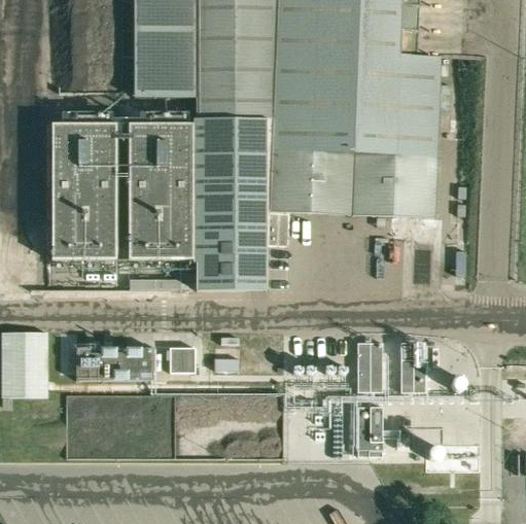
[(134,0),(134,97),(197,97),(197,123),(129,123),(129,258),(196,258),(196,290),(267,290),(267,245),(288,245),(290,212),(434,218),(442,55),(416,54),(418,0),(134,0)]
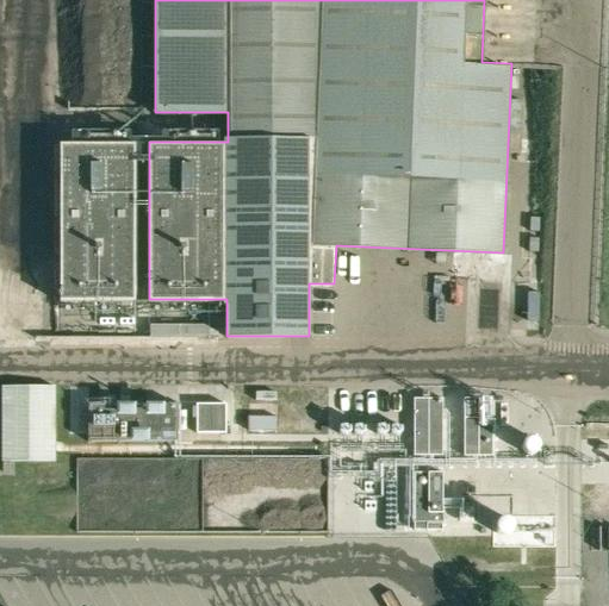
[(131,142),(60,142),(60,299),(131,299),(131,142)]
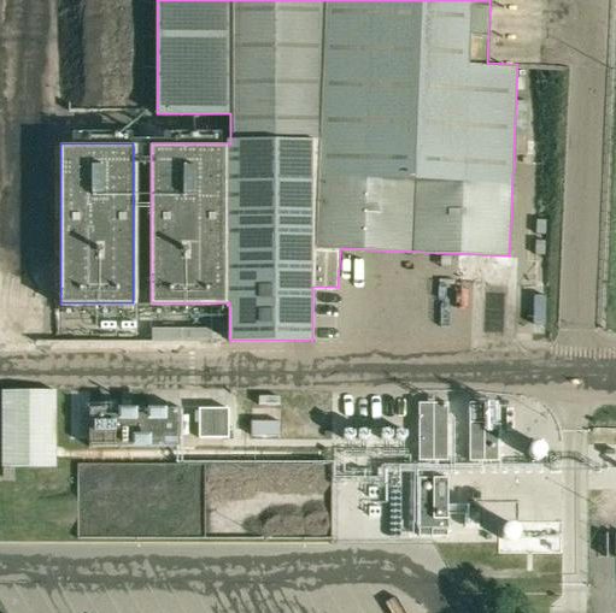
[(204,332),(205,318),(146,318),(146,332),(204,332)]
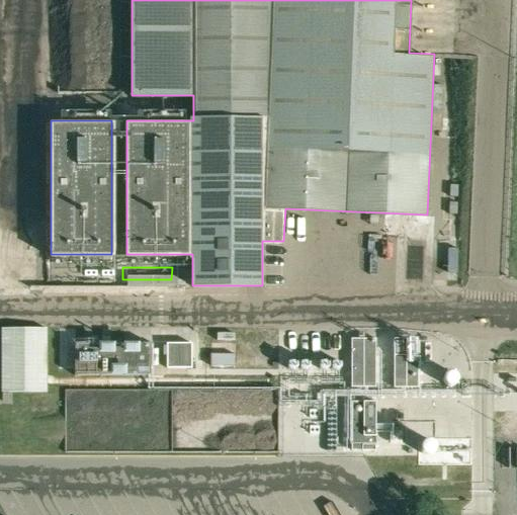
[(2,326),(3,391),(47,391),(47,326),(2,326)]
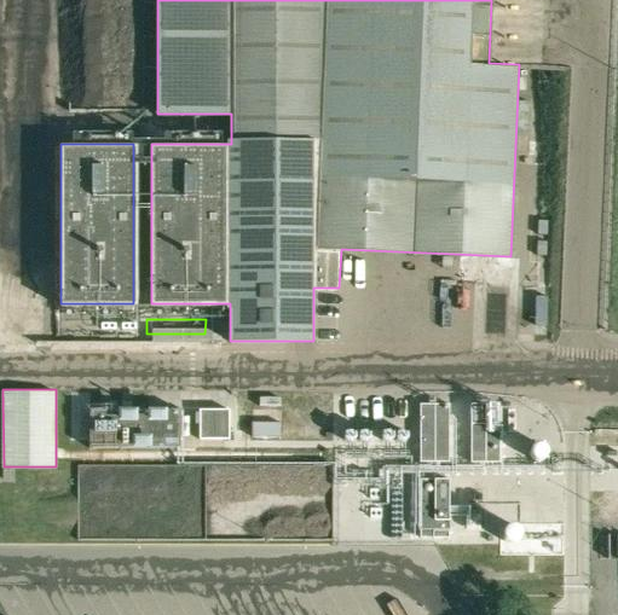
[(472,459),(500,459),(500,431),(486,431),(486,401),(472,401),(472,459)]
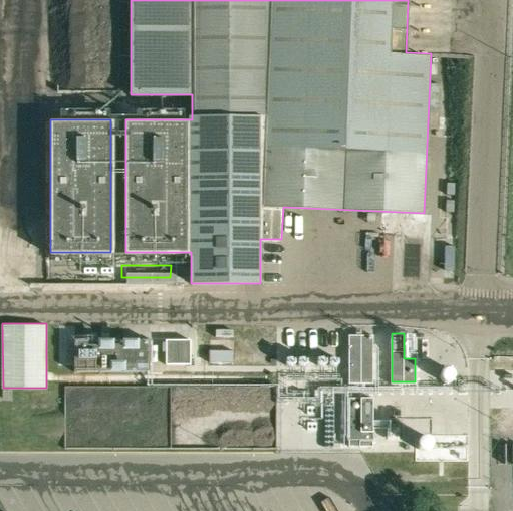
[(372,335),(348,335),(348,382),(371,382),(372,335)]
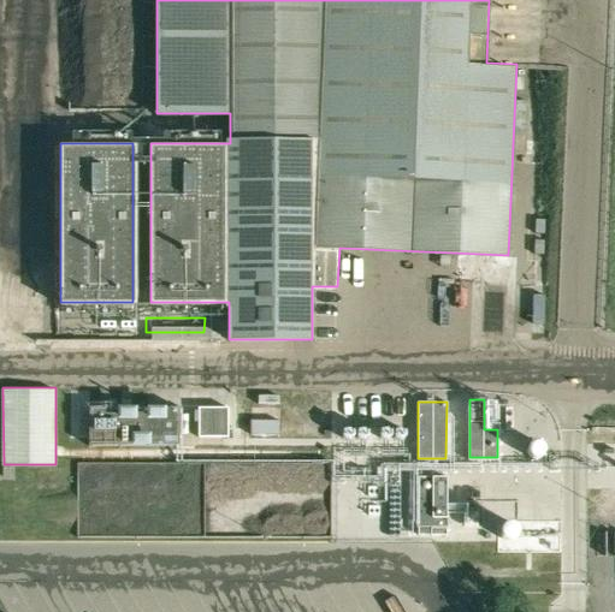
[(179,405),(90,405),(90,444),(179,444),(179,405)]
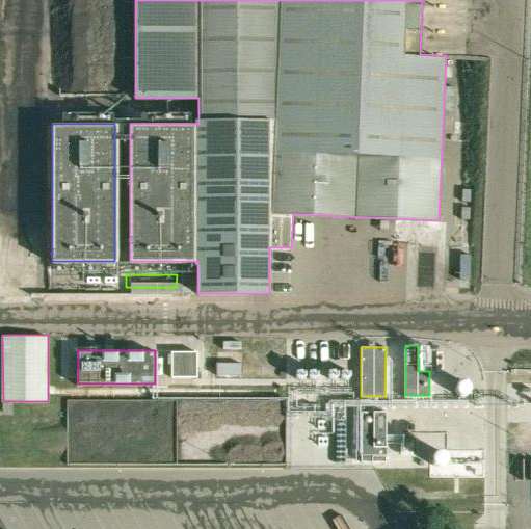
[(192,350),(168,350),(168,376),(192,376),(192,350)]
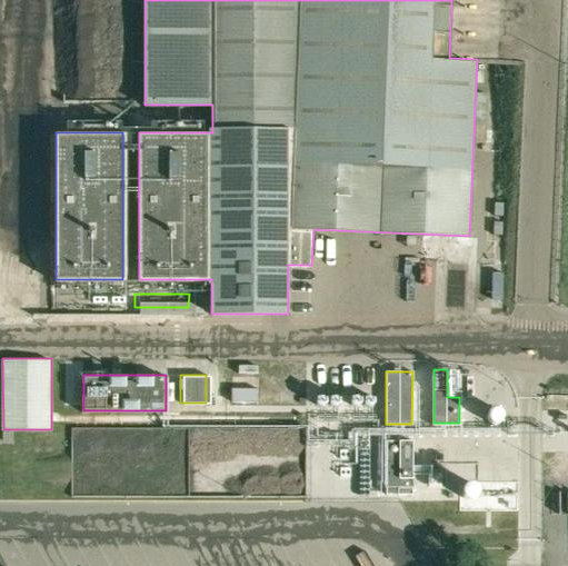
[(414,493),(414,439),(387,439),(387,493),(414,493)]
